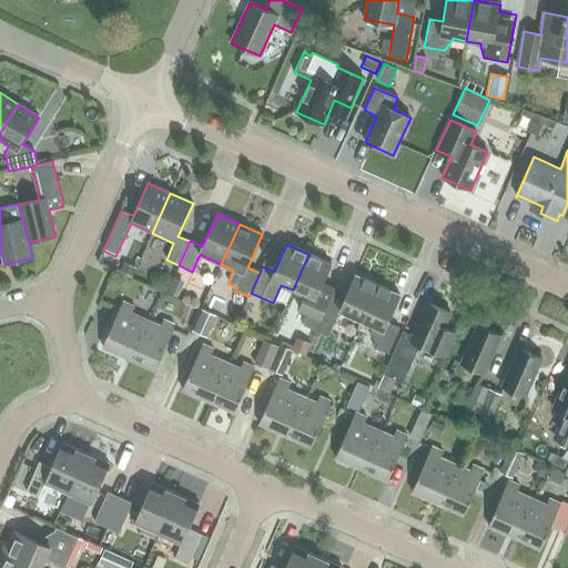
[(316,332),(331,297),(318,292),(331,264),(308,254),(293,290),(305,295),(298,310),(308,314),(303,325),(316,332)]
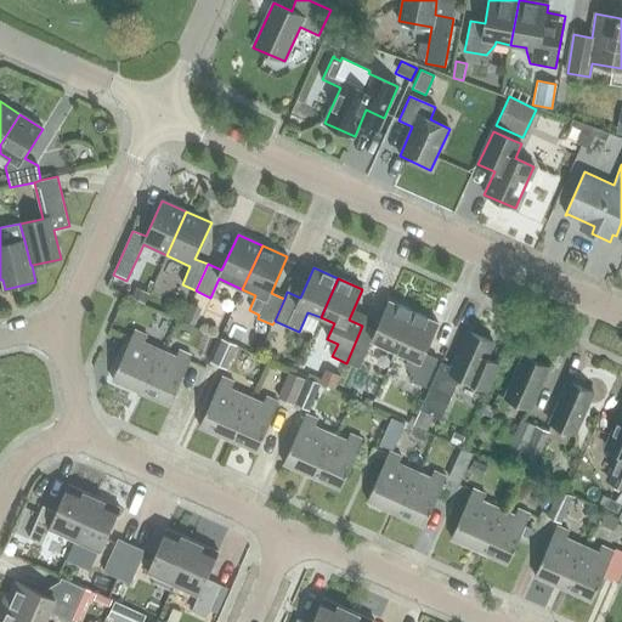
[(145,305),(150,294),(135,287),(130,298),(145,305)]
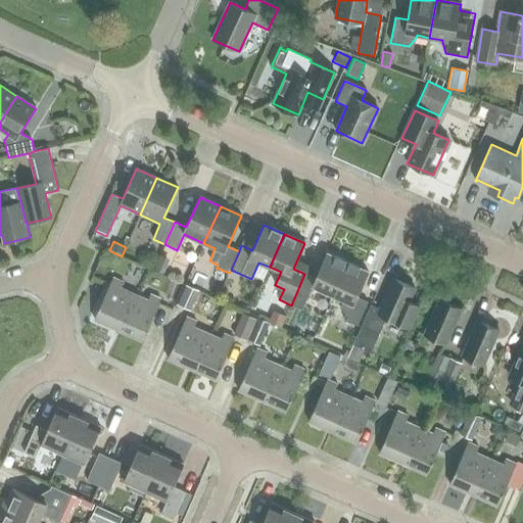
[(333,295),(347,263),(327,253),(316,279),(304,274),(291,305),(302,311),(313,286),(333,295)]
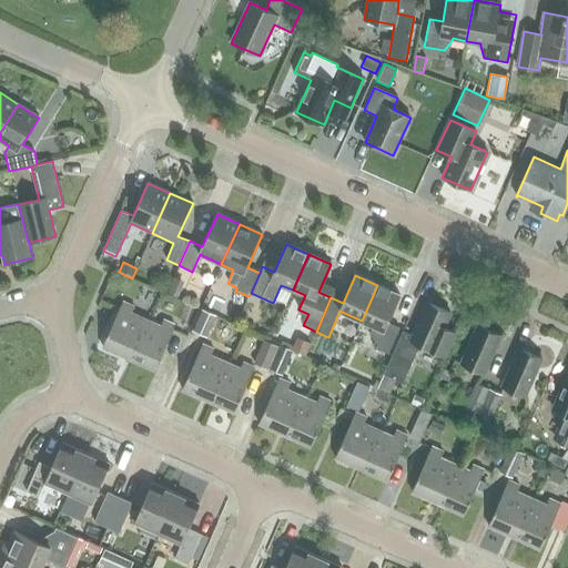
[(183,282),(173,277),(166,293),(176,297),(183,282)]
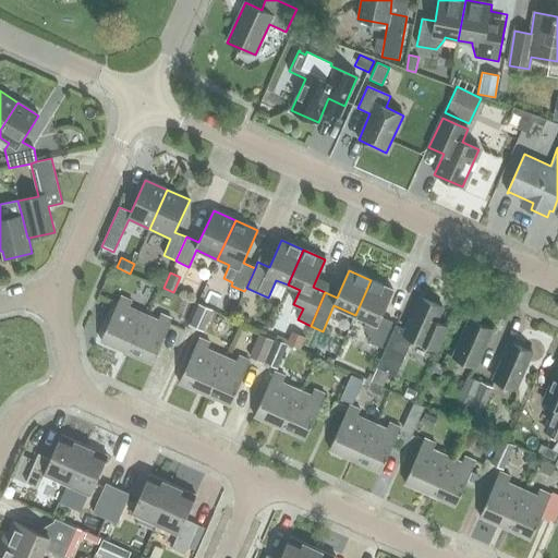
[(366,320),(363,327),(364,328),(366,334),(372,336),(370,342),(381,348),(392,323),(380,317),(392,290),(371,280),(355,315),(366,320)]
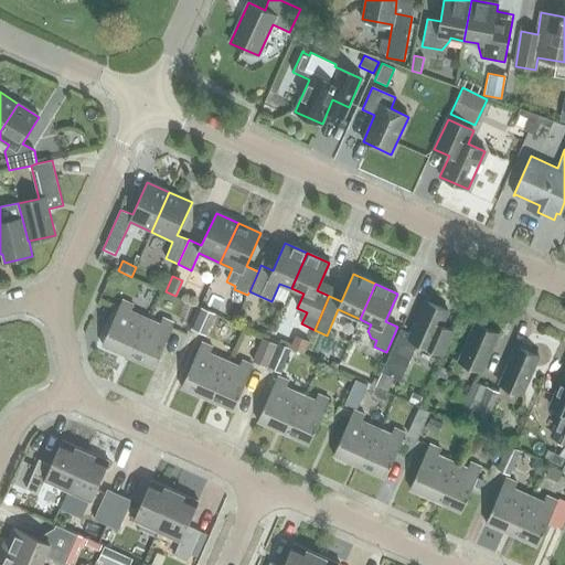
[(128,356),(146,318),(130,311),(134,306),(121,300),(103,345),(128,356)]
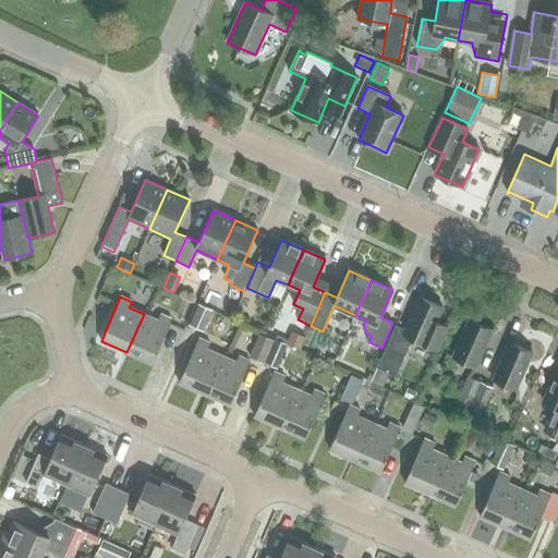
[(447,328),(435,323),(443,307),(421,298),(405,330),(395,325),(376,367),(395,376),(411,338),(437,350),(447,328)]
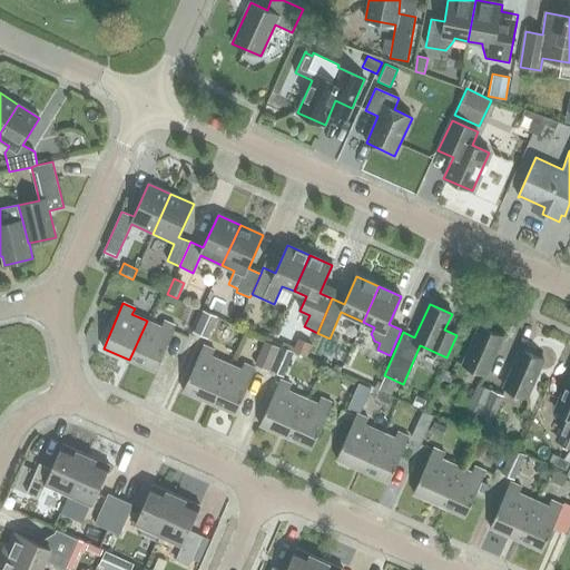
[(207,338),(216,317),(204,312),(194,333),(207,338)]
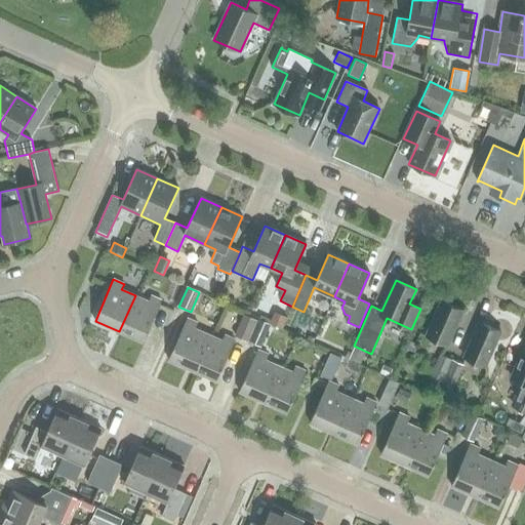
[(143,341),(161,300),(151,296),(149,301),(135,295),(119,331),(143,341)]
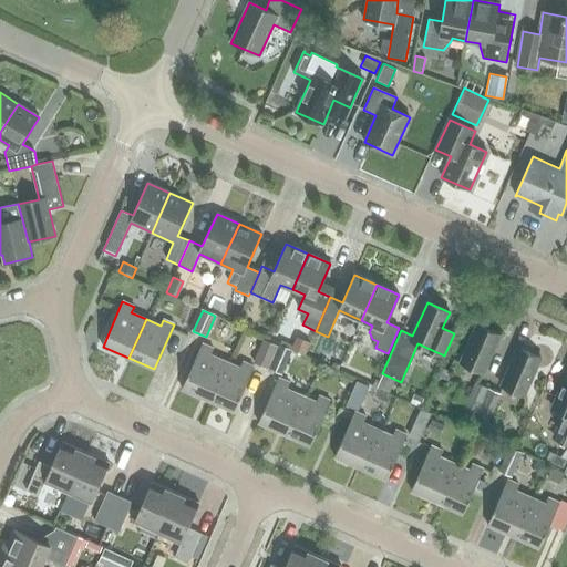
[(483,373),(500,334),(477,325),(461,363),(483,373)]
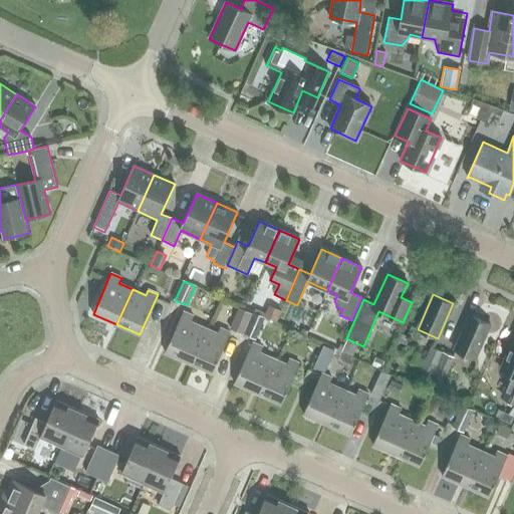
[(243,334),(253,311),(240,305),(229,329),(243,334)]
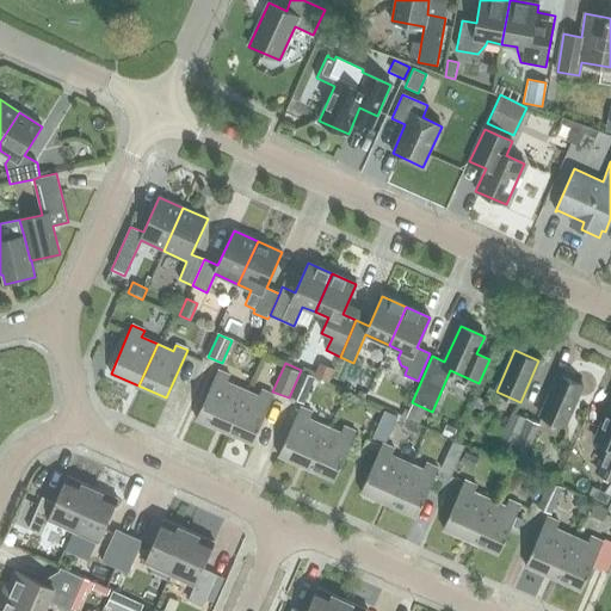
[(329,383),(334,370),(319,363),(313,376),(316,377),(329,383)]
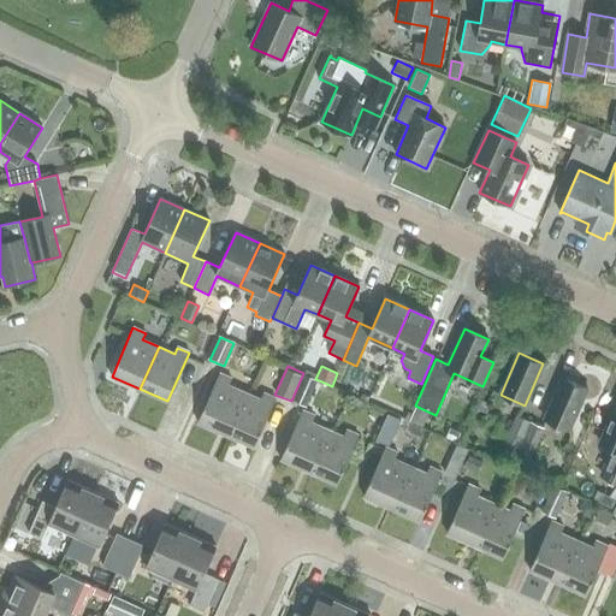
[(226,434),(244,392),(229,386),(231,379),(219,374),(197,422),(226,434)]
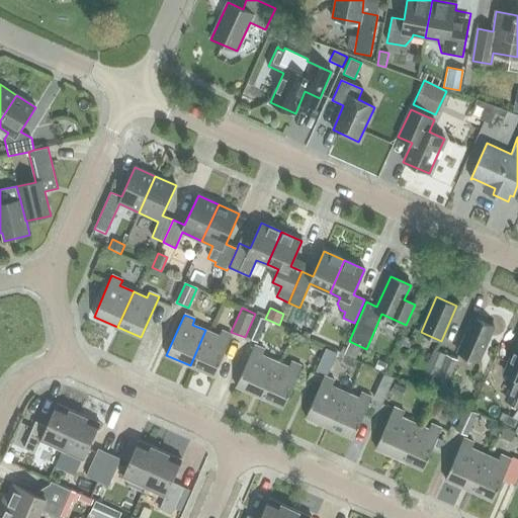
[(265,319),(256,315),(246,337),(258,342),(268,320),(265,319)]
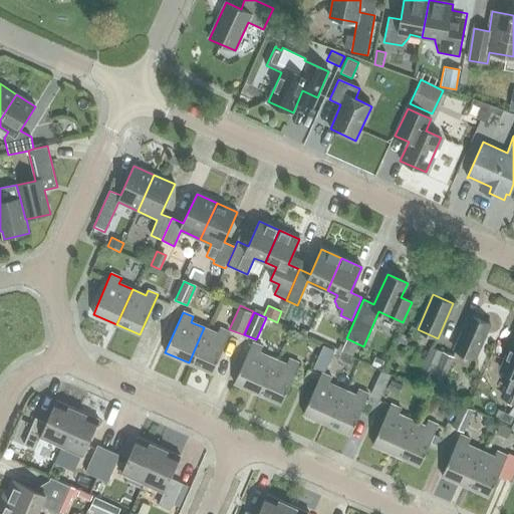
[(475,358),(490,324),(470,315),(455,349),(475,358)]
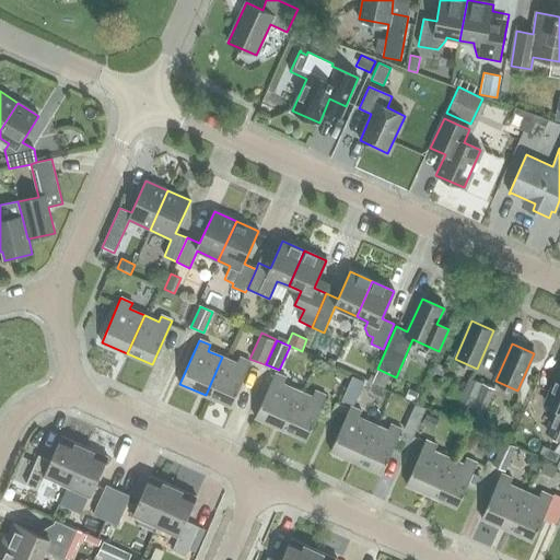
[(231,407),(251,363),(240,358),(237,363),(222,357),(206,395),(231,407)]
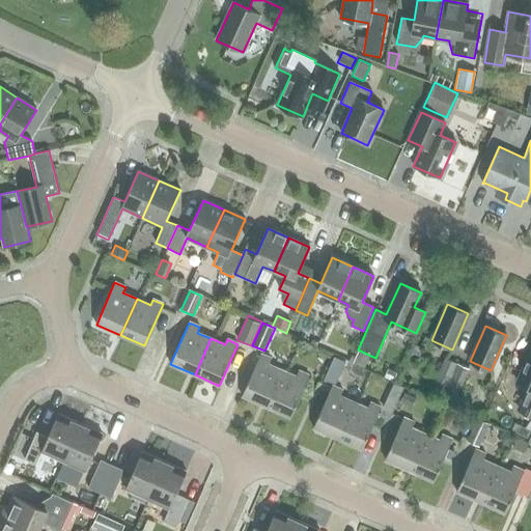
[(364,368),(370,356),(358,351),(353,363),(364,368)]
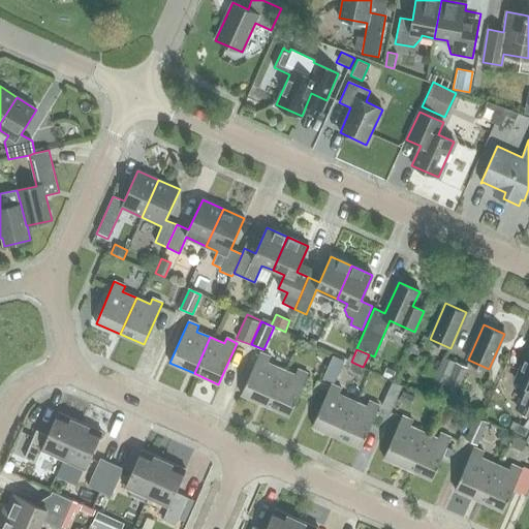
[(528,349),(515,381),(527,386),(518,409),(528,413),(528,349)]
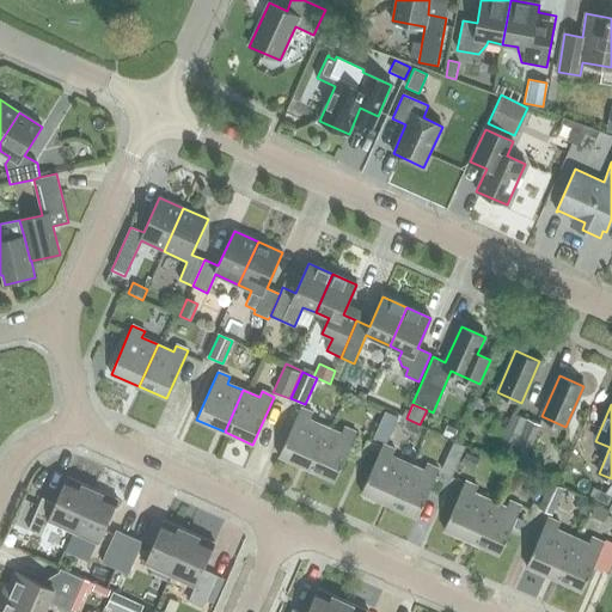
[(306,469),(325,427),(310,420),(313,414),(300,408),(279,457),(306,469)]
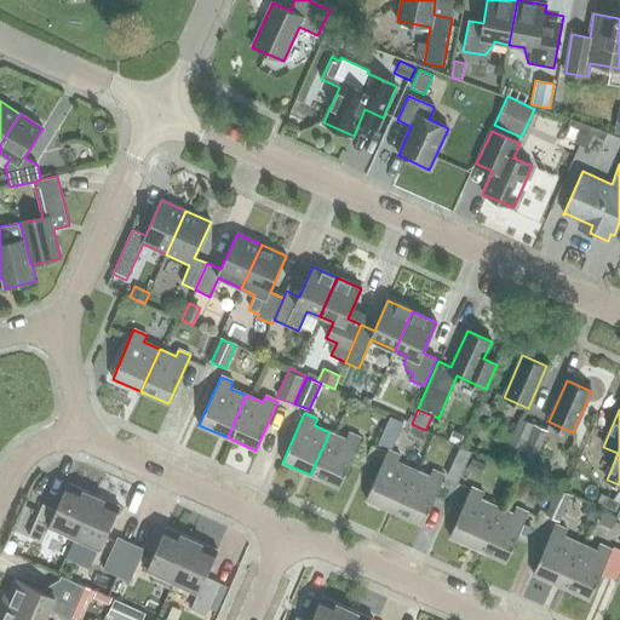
[(391,449),(403,423),(390,417),(378,443),(391,449)]
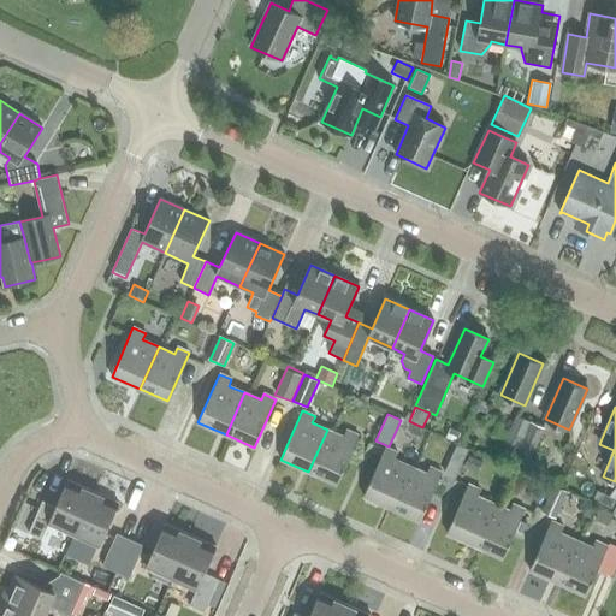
[(517,449),(529,422),(516,416),(504,443),(517,449)]
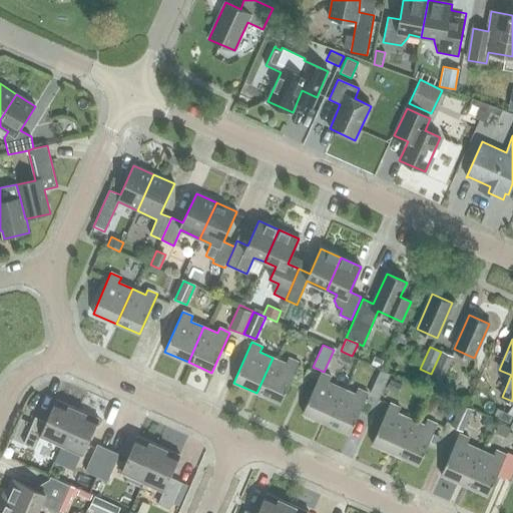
[(443,379),(453,357),(442,352),(432,374),(443,379)]
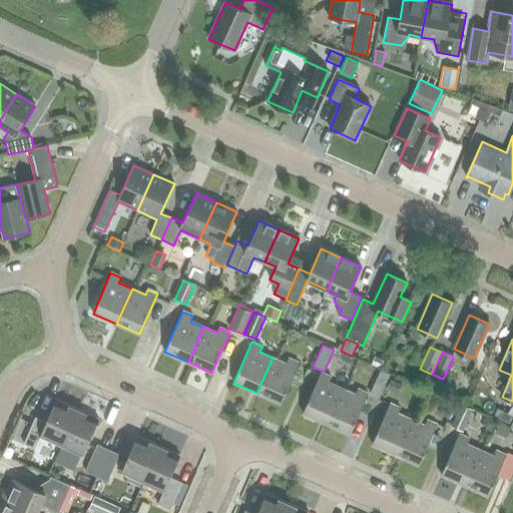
[(281,404),(299,363),(289,359),(287,364),(273,358),(257,393),(281,404)]
